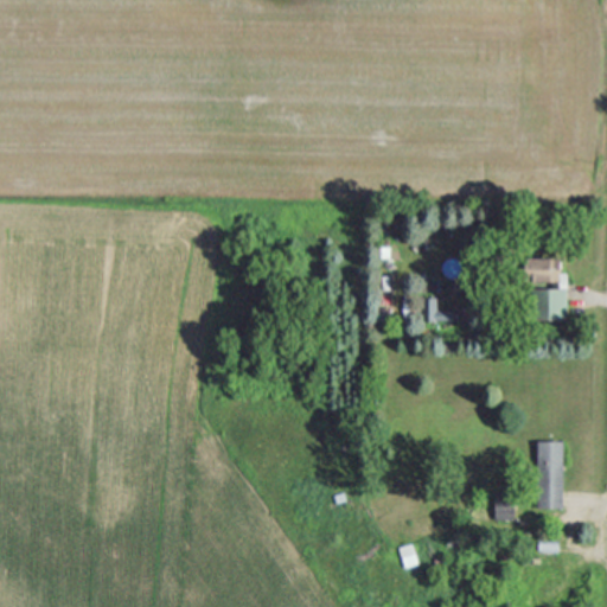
[(560,257),(521,257),(521,282),(560,282),(560,257)]
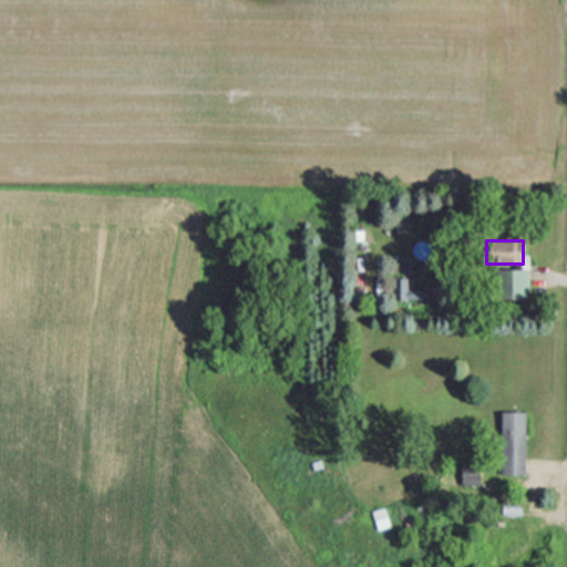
[(528,298),(528,270),(495,270),(495,298),(528,298)]
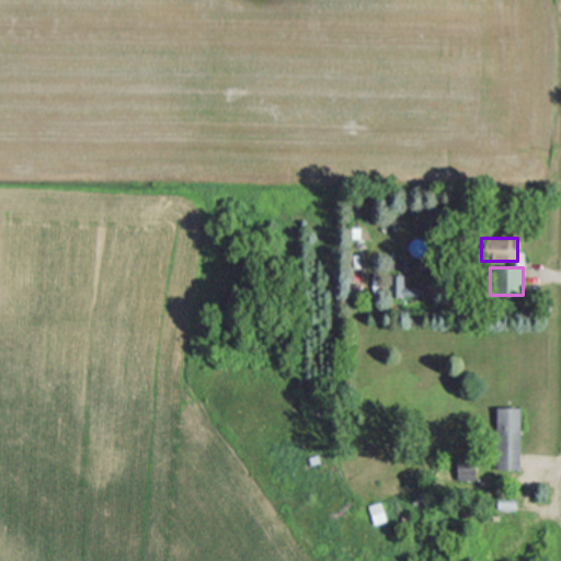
[(388,276),(388,297),(419,297),(419,287),(403,287),(403,276),(388,276)]
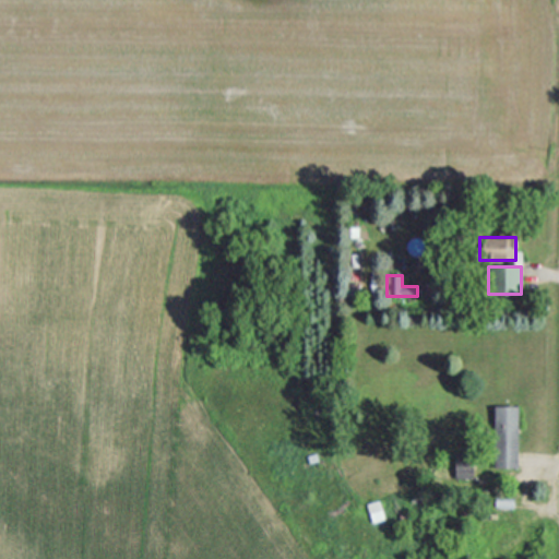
[(518,406),(494,406),(494,468),(518,468),(518,406)]
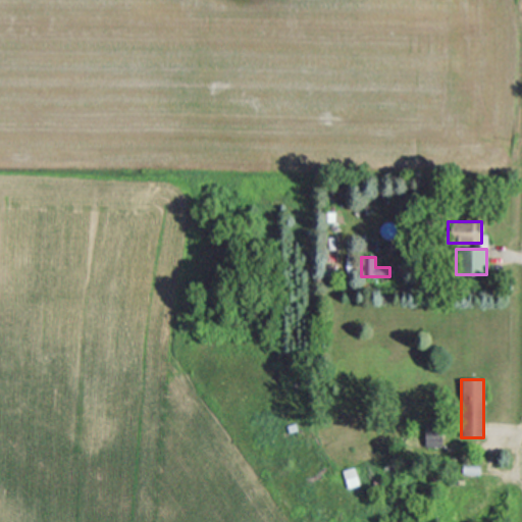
[(440,447),(440,427),(425,427),(425,447),(440,447)]
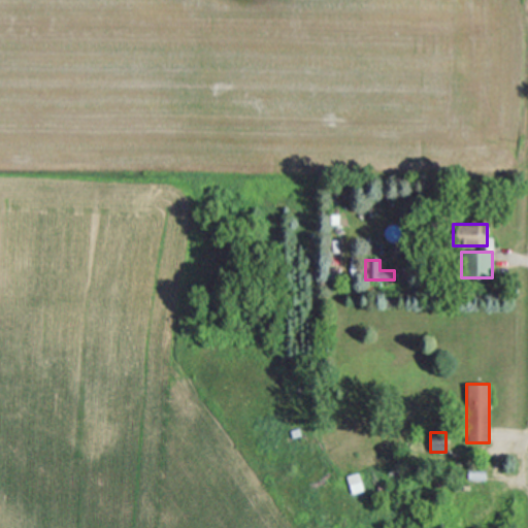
[(363,489),(357,472),(345,476),(352,493),(363,489)]
